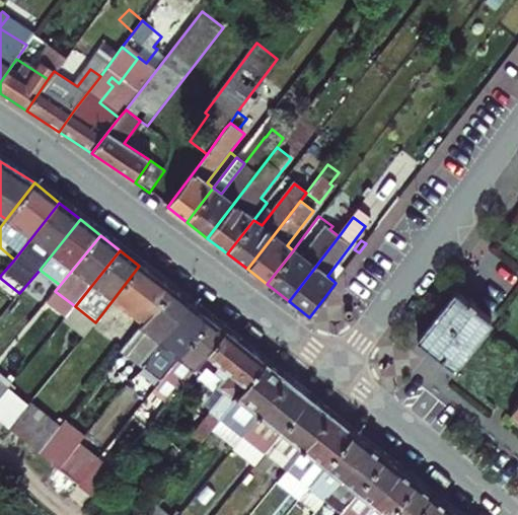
[(139,266),(113,300),(143,323),(170,290),(139,266)]
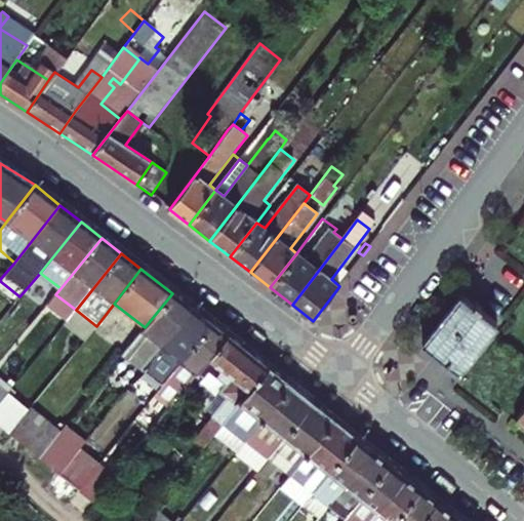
[(126,350),(148,366),(194,310),(172,293),(145,327),(126,350)]
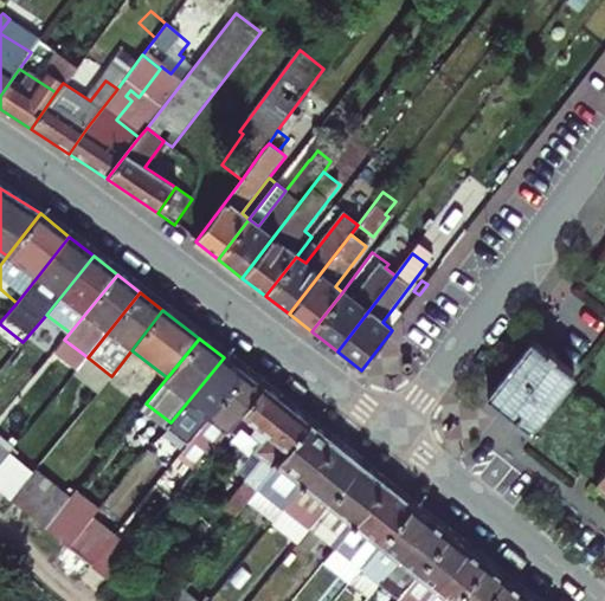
[(574,375),(553,359),(555,356),(549,351),(547,354),(533,342),(487,399),(528,432),(574,375)]
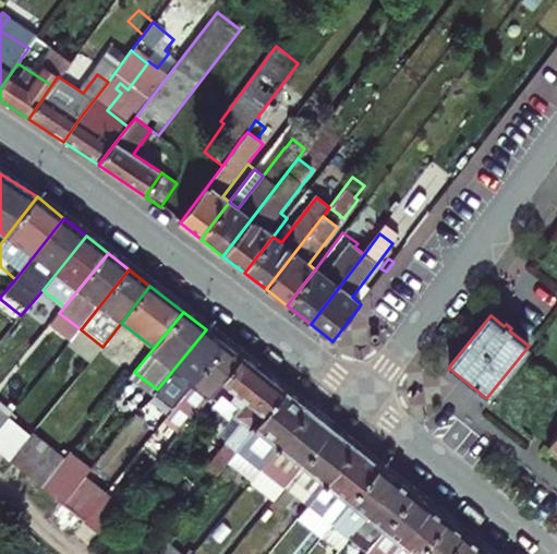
[(103,347),(81,329),(67,347),(89,364),(103,347)]
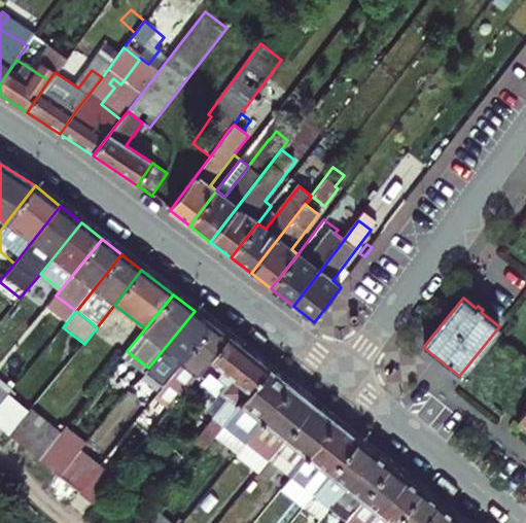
[(148,368),(168,383),(214,326),(195,311),(148,368)]
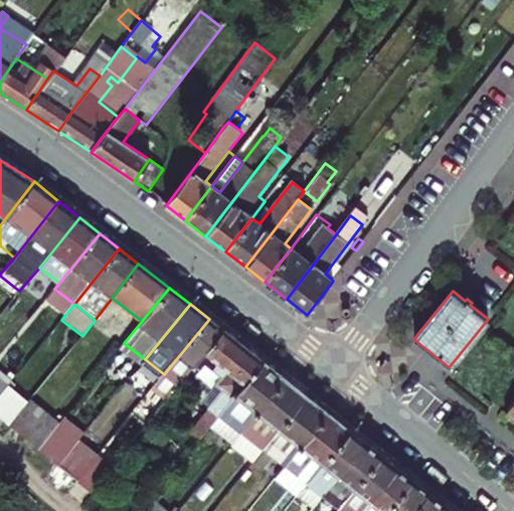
[(209,319),(164,374),(178,385),(205,353),(223,330),(209,319)]
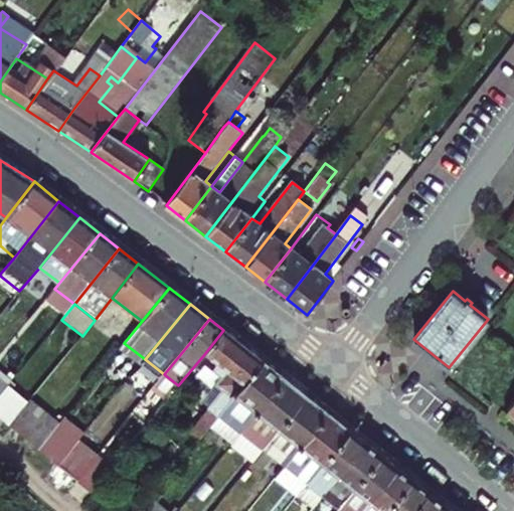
[(194,447),(208,429),(264,362),(223,330),(205,353),(219,364),(213,372),(221,378),(215,386),(221,391),(208,408),(185,440),(194,447)]
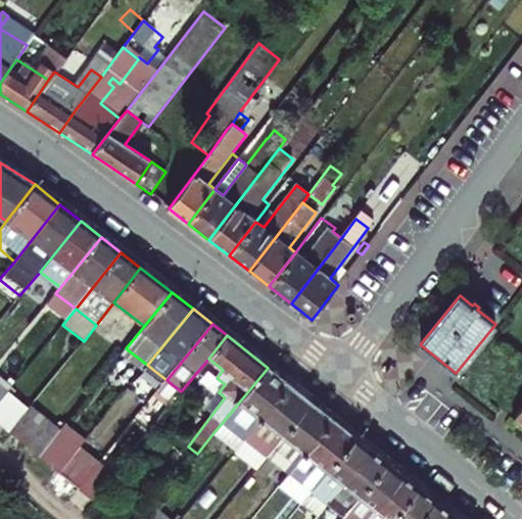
[(126,348),(121,355),(142,371),(147,365),(126,348)]
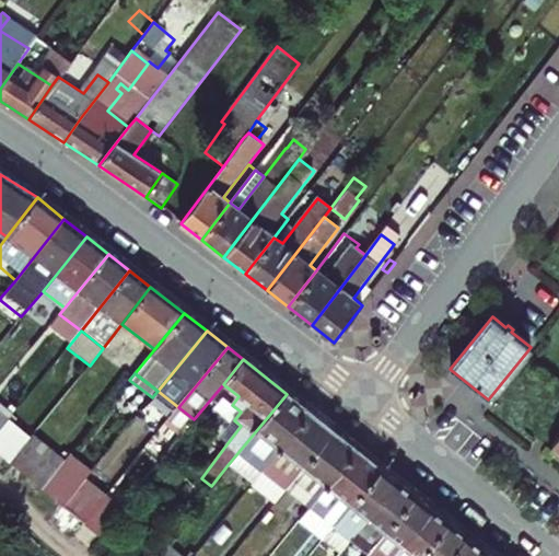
[(158,391),(152,397),(173,414),(178,407),(158,391)]
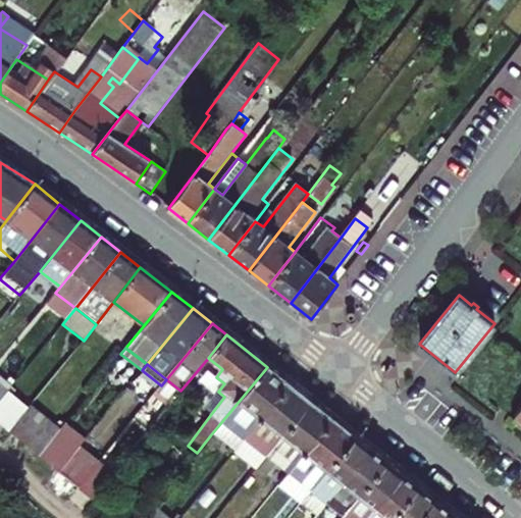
[(211,434),(235,452),(290,384),(267,367),(211,434)]
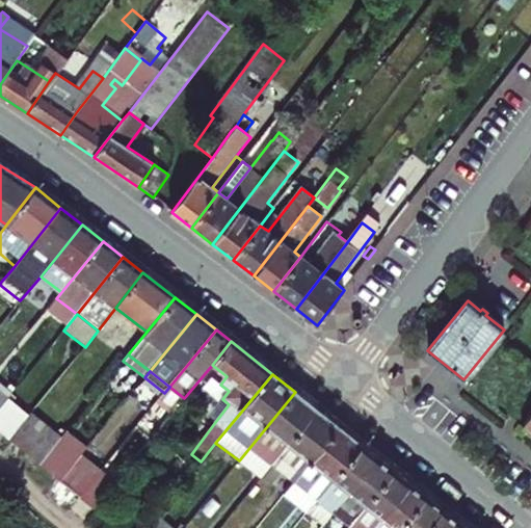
[(164,393),(159,400),(174,412),(184,398),(169,387),(164,393)]
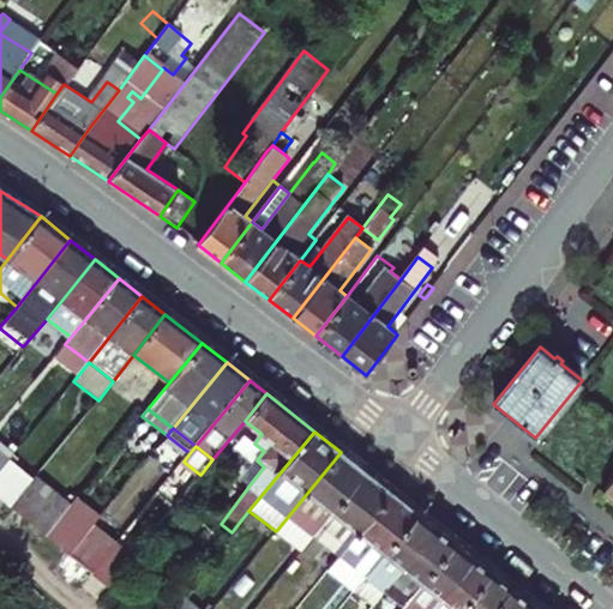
[(276,531),(301,552),(366,472),(341,452),(276,531)]
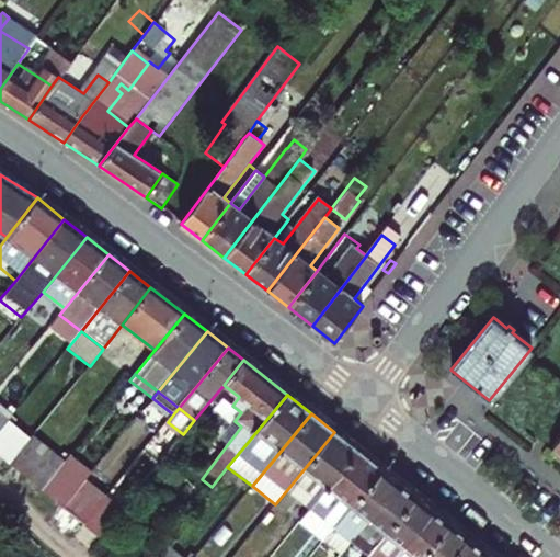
[(241,427),(235,421),(220,440),(227,445),(241,427)]
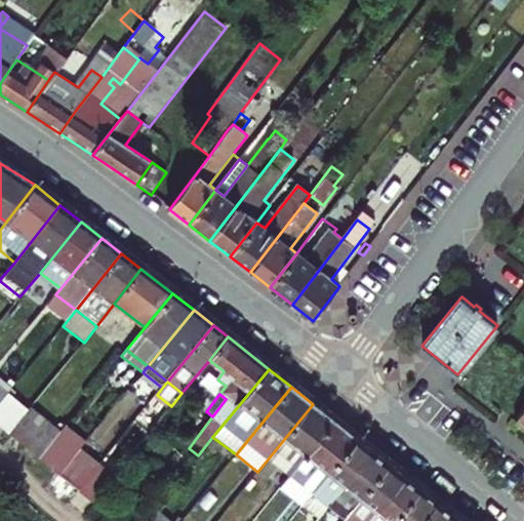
[(0,428),(7,434),(26,412),(6,395),(5,397),(0,402),(0,428)]
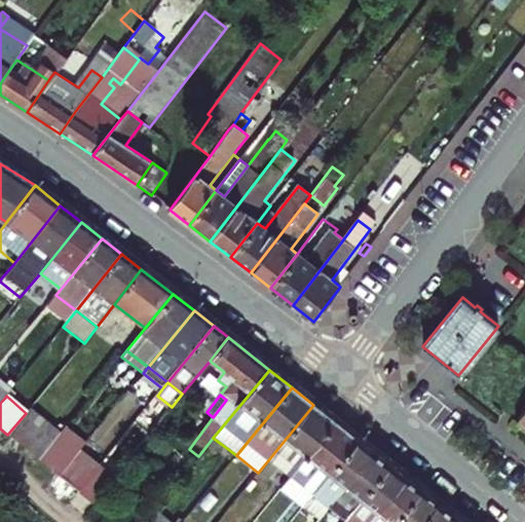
[(258,473),(280,490),(335,422),(313,405),(258,473)]
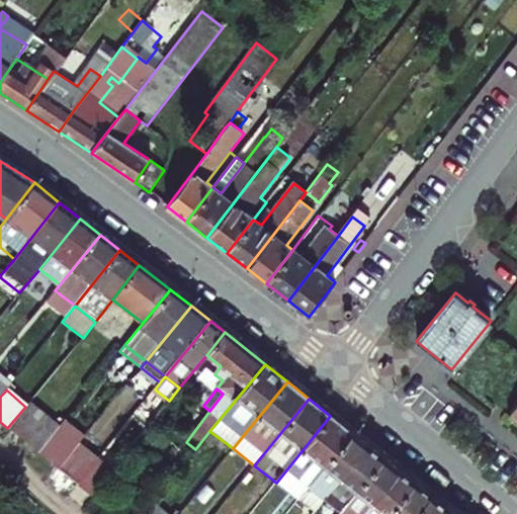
[(25,407),(7,428),(37,453),(59,427),(28,403),(25,407)]
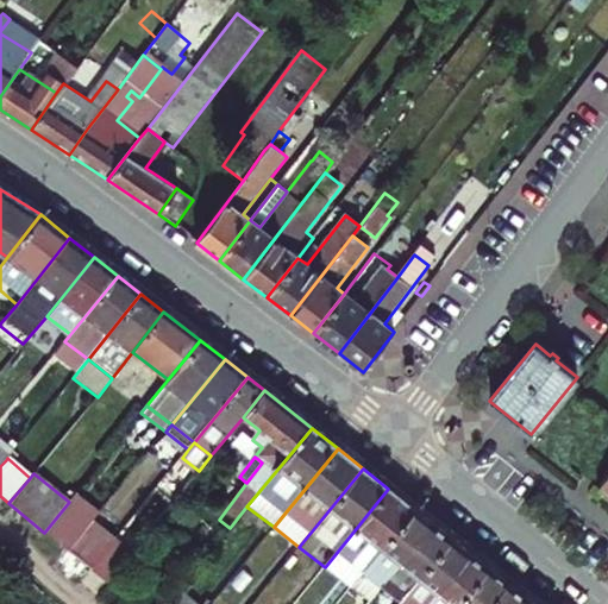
[(351,587),(357,580),(414,509),(388,489),(325,567),(351,587)]
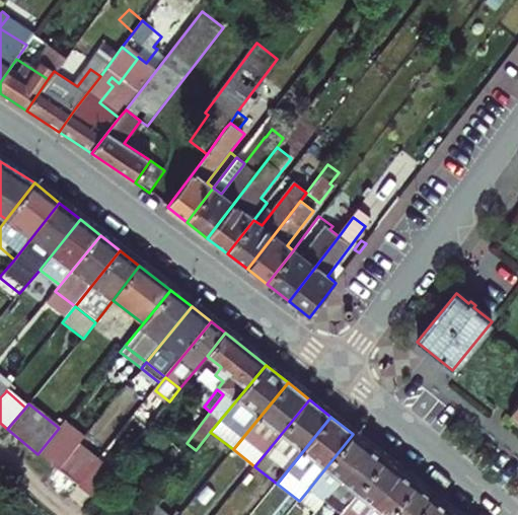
[(38,454),(57,469),(76,446),(83,438),(64,421),(59,428),(38,454)]
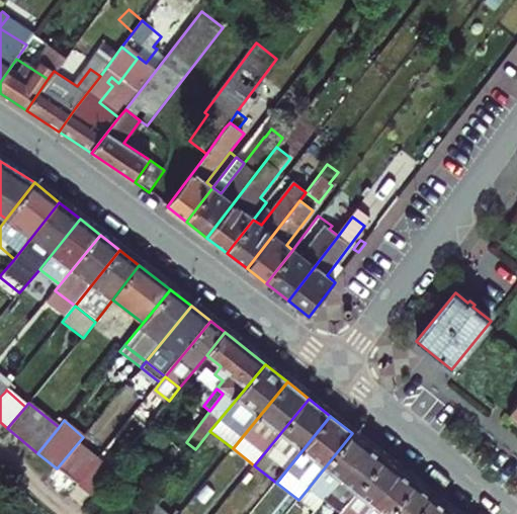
[(298,500),(315,513),(324,503),(369,447),(352,433),(304,494),(298,500)]
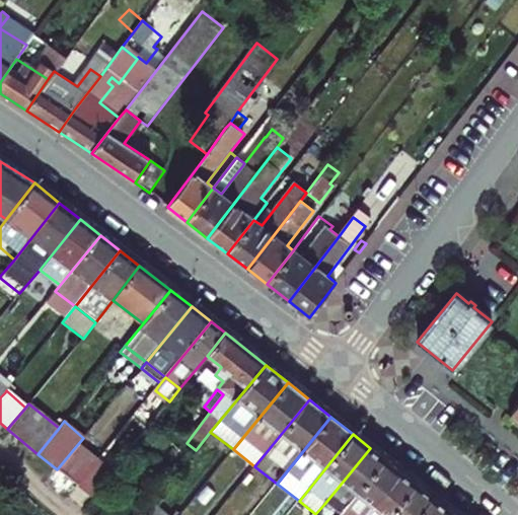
[(95,462),(76,446),(57,469),(76,485),(94,463),(95,462)]
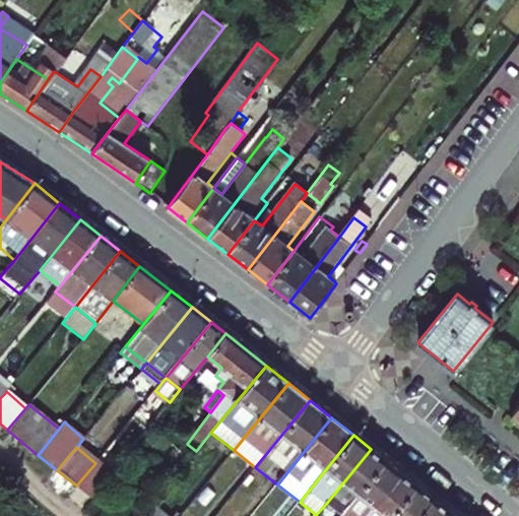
[(325,505),(338,515),(343,515),(386,461),(371,449),(325,505)]
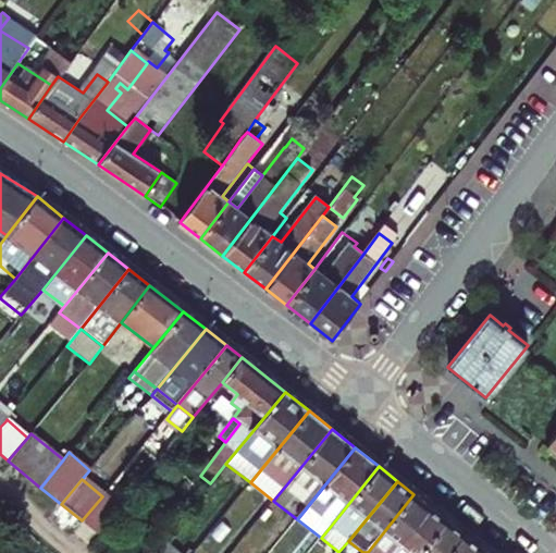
[(392,552),(430,507),(414,494),(368,552),(392,552)]
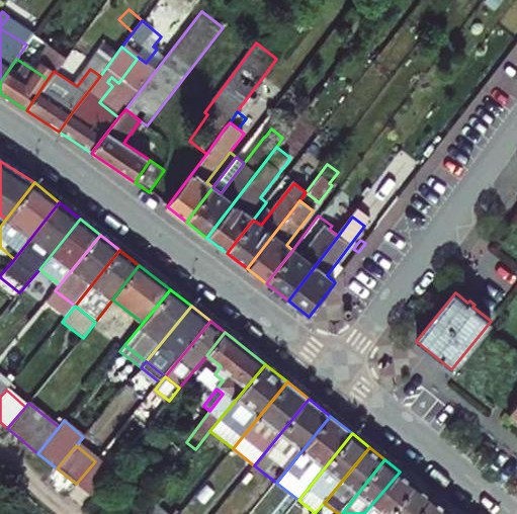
[(74,487),(89,499),(109,475),(94,462),(74,487)]
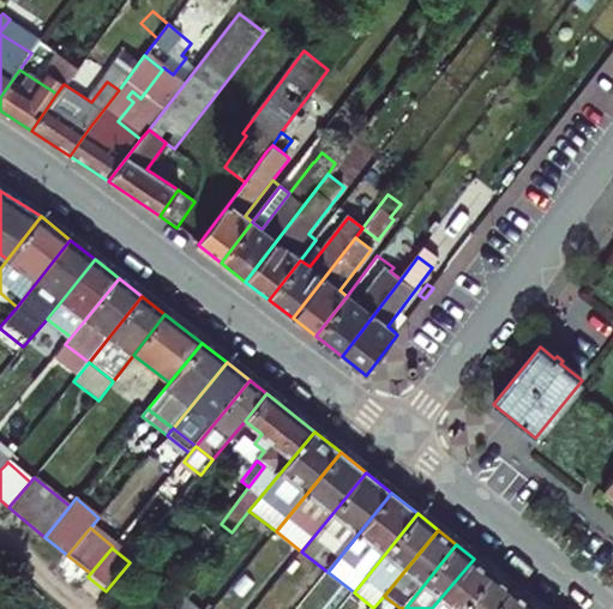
[(462,608),(492,573),(474,559),(432,608),(462,608)]
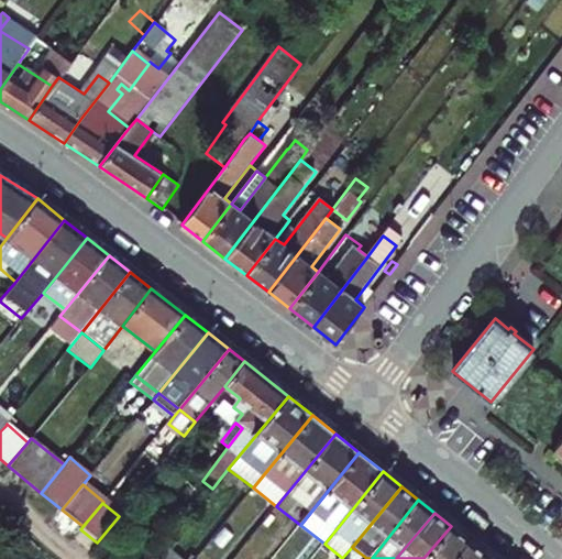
[(452,558),(469,539),(451,526),(423,558),(452,558)]
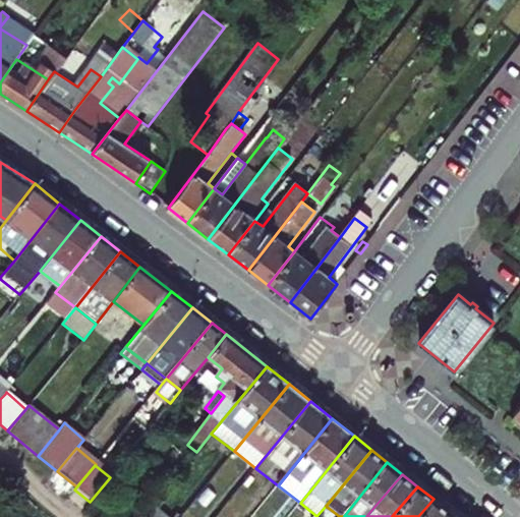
[(434,499),(418,516),(445,516),(449,512),(434,499)]
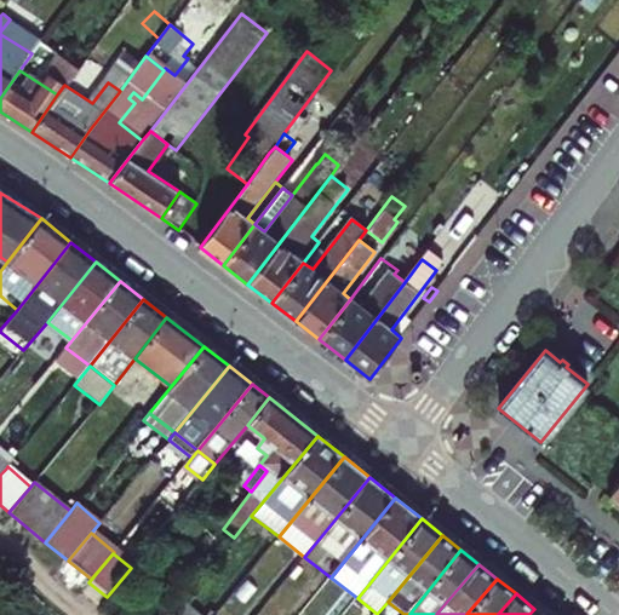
[(198,614),(182,601),(170,614),(198,614)]
